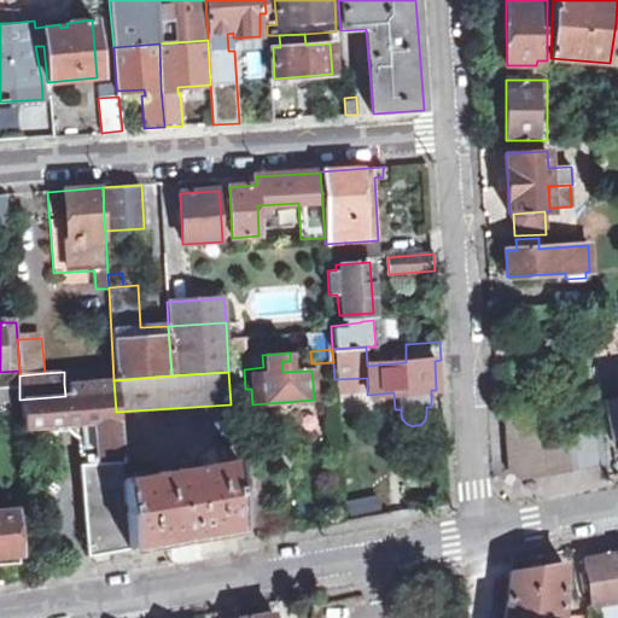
[(367,378),(334,379),(334,390),(367,389),(367,378)]
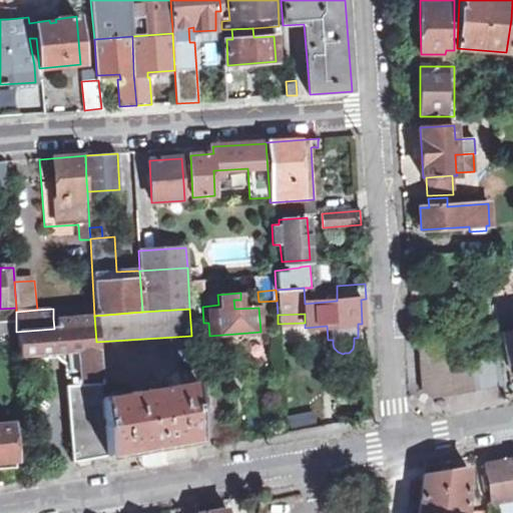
[(75,351),(97,350),(96,342),(94,316),(53,319),(54,329),(16,332),(18,355),(28,354),(75,351)]
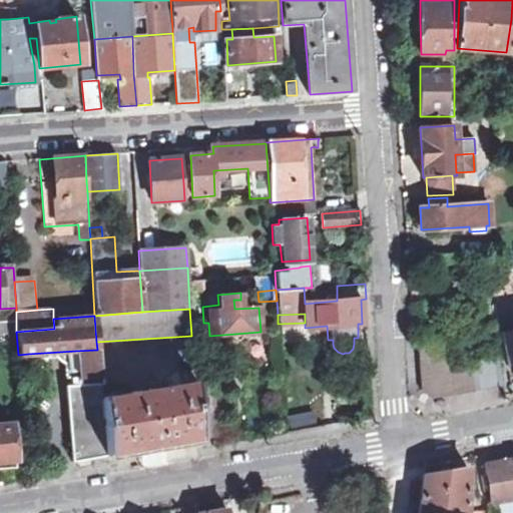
[(0,333),(16,332),(16,322),(0,323),(0,333)]
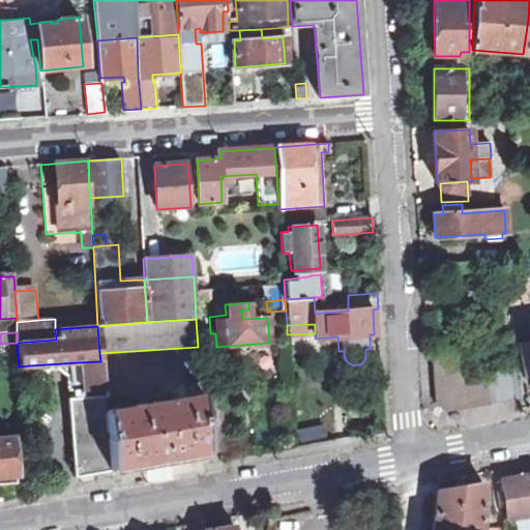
[(529,396),(529,341),(517,344),(523,379),(529,377),(529,384),(526,386),(528,398),(529,396)]
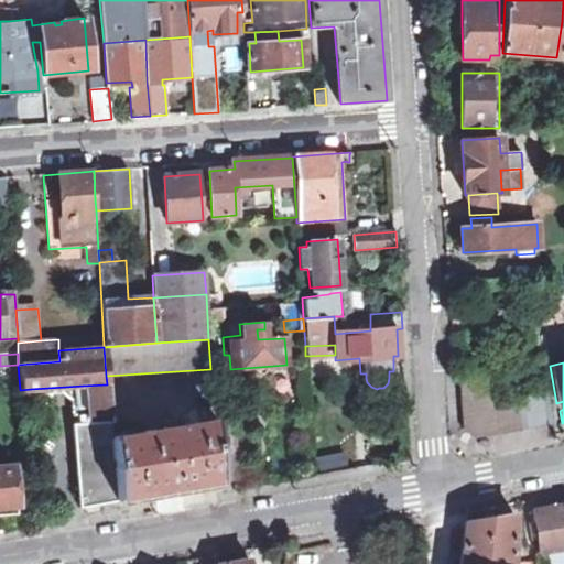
[(477,438),(554,424),(546,392),(492,402),(491,367),(459,372),(464,430),(477,438)]
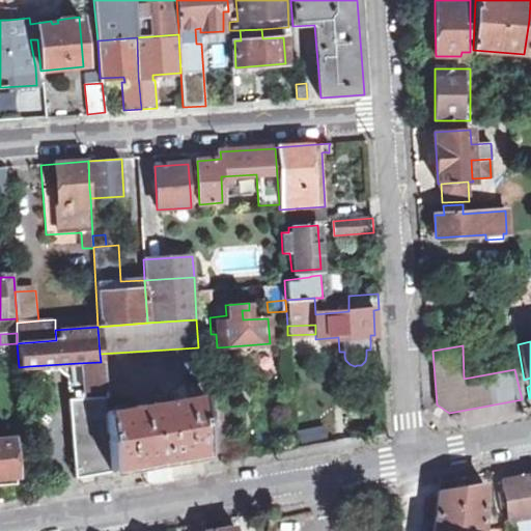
[(81,399),(103,398),(102,395),(101,362),(78,363),(81,399)]
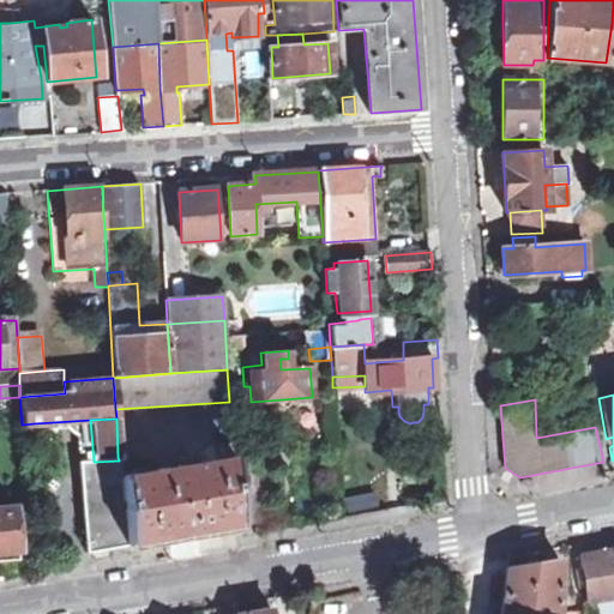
[(125,546),(240,527),(236,495),(232,445),(218,446),(220,459),(119,476),(125,546)]
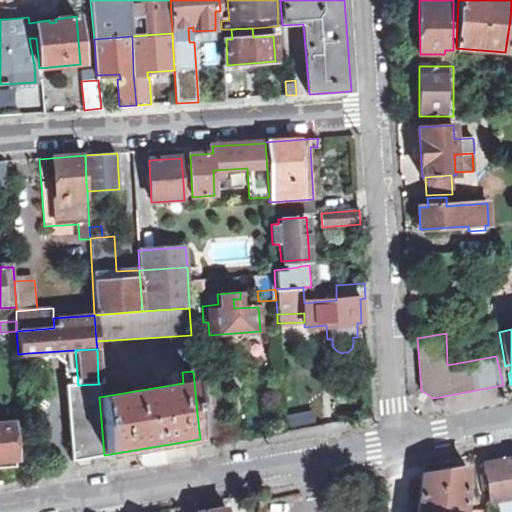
[(104,455),(99,397),(99,388),(99,384),(78,385),(64,386),(69,461),(75,460),(97,456),(104,455)]
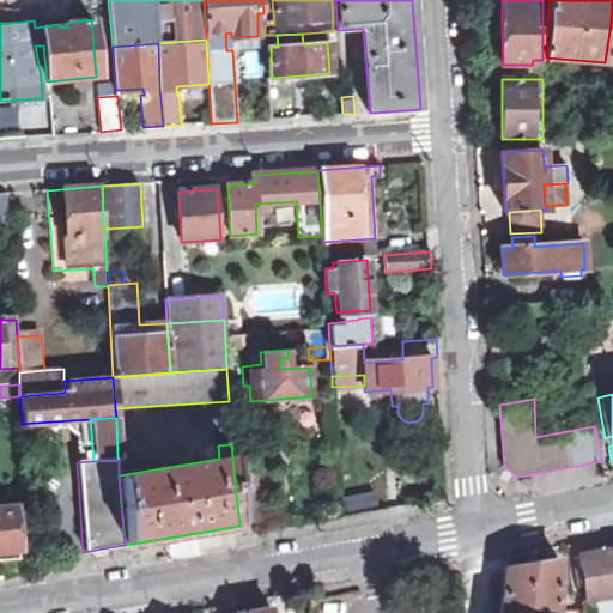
[(240,526),(255,522),(252,492),(236,495),(240,526)]
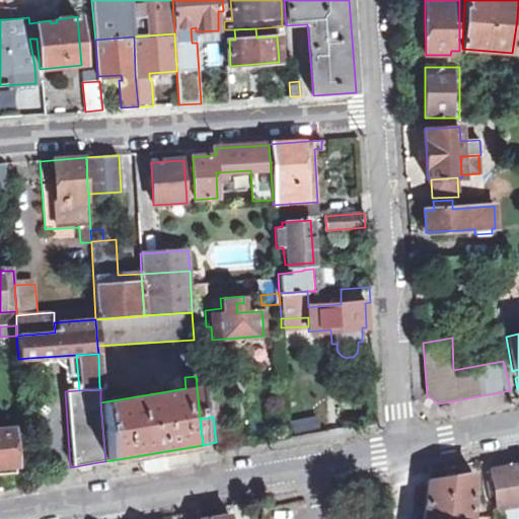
[(0,465),(16,464),(12,427),(0,428),(0,465)]
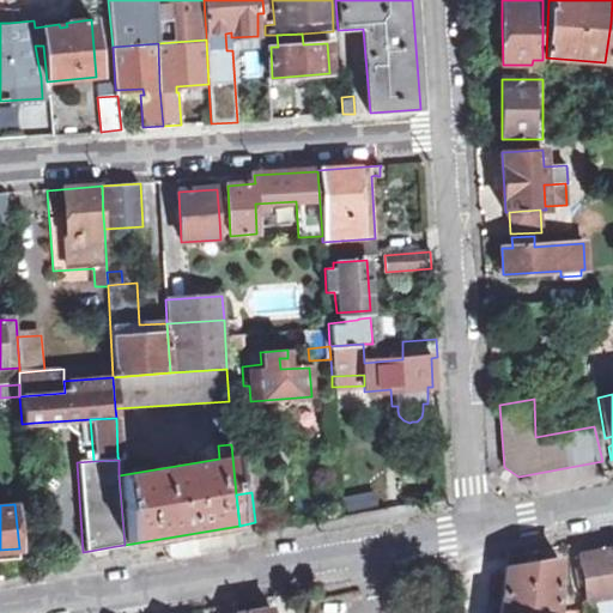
[(612,548),(610,550),(581,554),(589,600),(612,595),(612,548)]
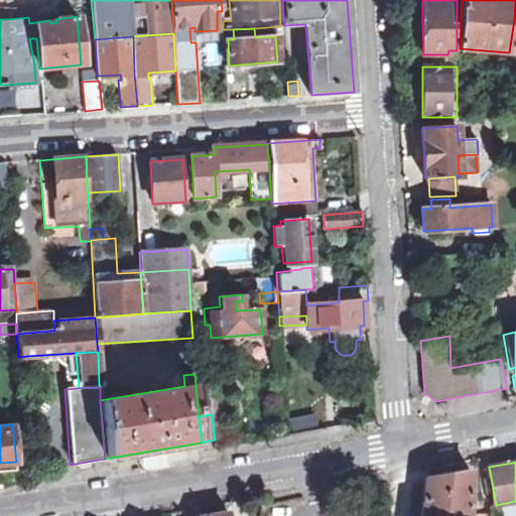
[(488,515),(468,515),(470,471),(447,474),(427,478),(422,515),(488,515)]
